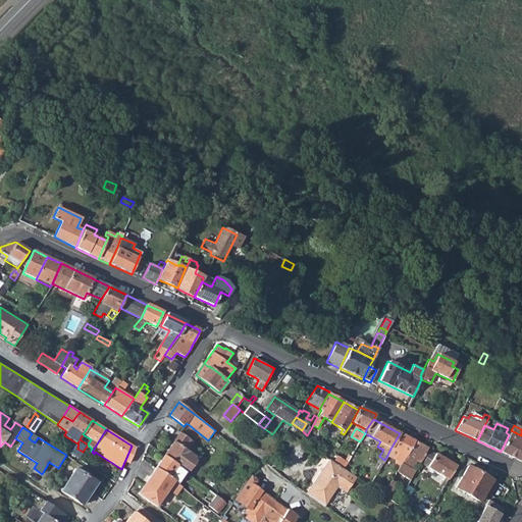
[(509,434),(501,452),(519,461),(521,455),(521,435),(511,430),(509,434)]
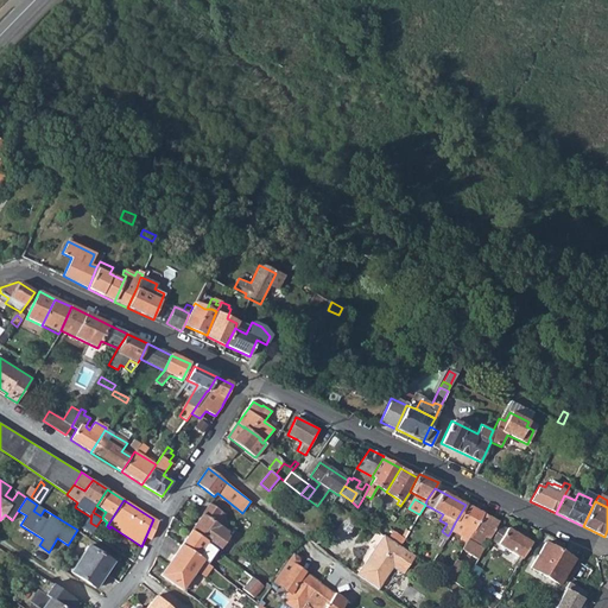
[(209,504),(191,530),(208,540),(207,543),(216,550),(219,546),(227,534),(229,532),(219,525),(226,514),(209,504)]
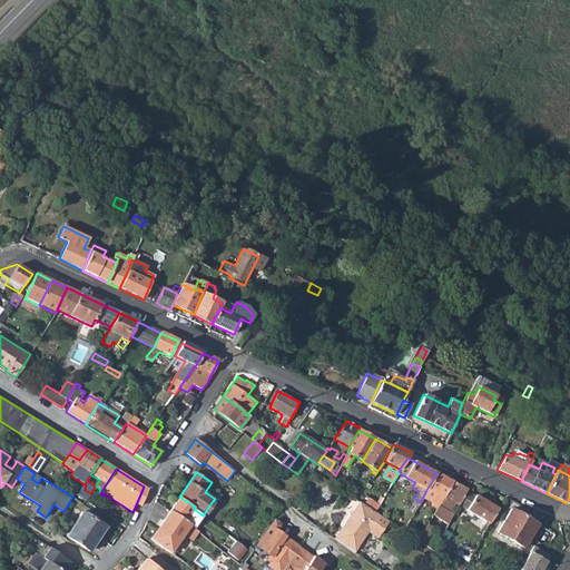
[(421,527),(424,529),(428,523),(433,514),(440,502),(452,481),(436,473),(426,490),(434,494),(431,501),(433,502),(431,505),(429,509),(430,509),(421,522),(423,523),(421,527)]
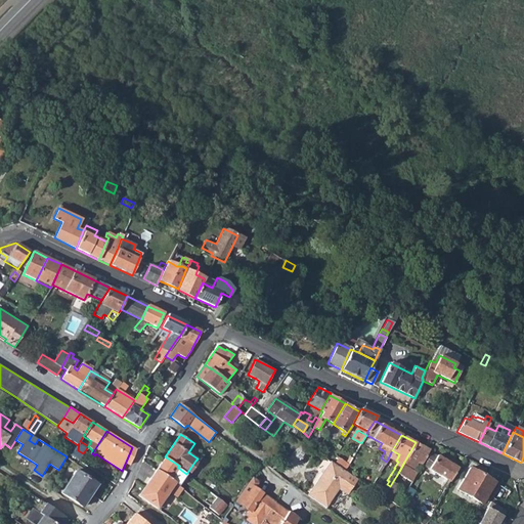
[(373,438),(369,442),(379,448),(382,443),(373,438)]
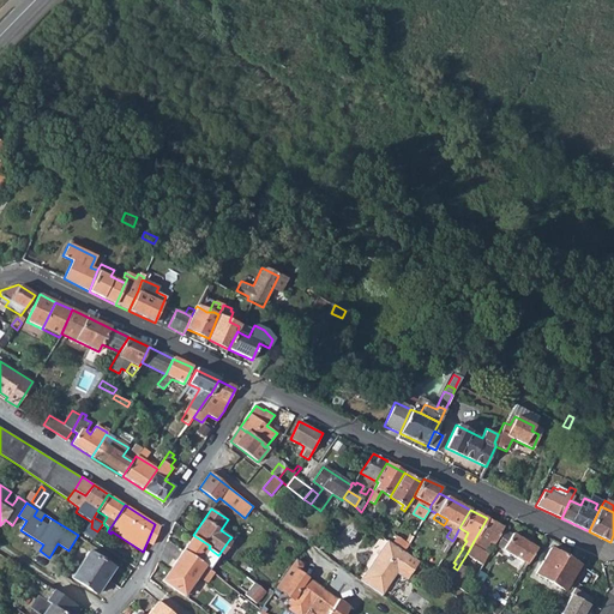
[(474,541),(467,554),(471,558),(475,552),(474,551),(476,547),(483,551),(489,542),(493,545),(503,527),(487,518),(474,541)]
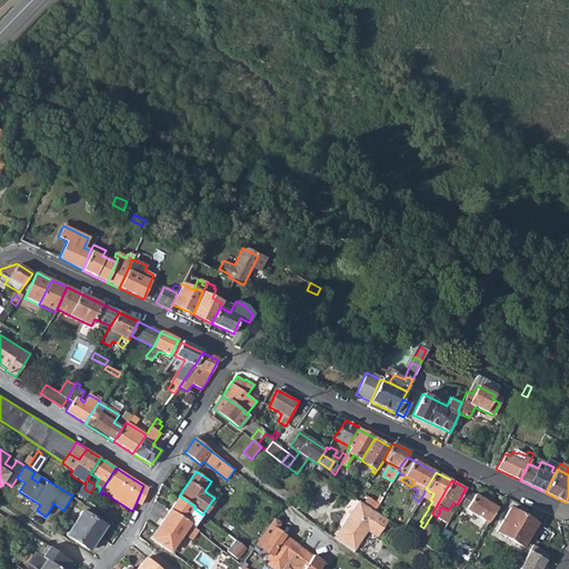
[(143,486),(137,501),(141,503),(148,488),(143,486)]
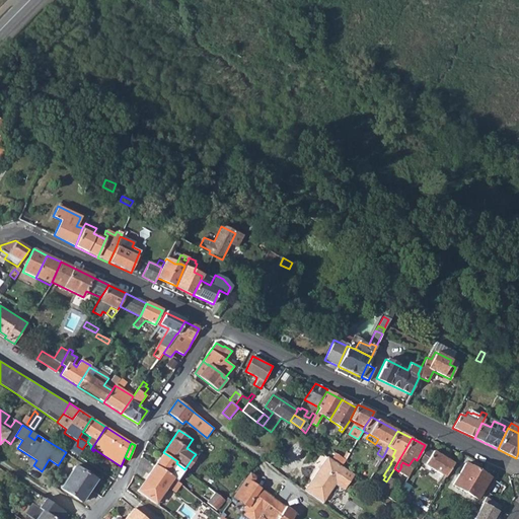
[(388,446),(383,456),(392,460),(394,457),(392,456),(395,450),(388,446)]
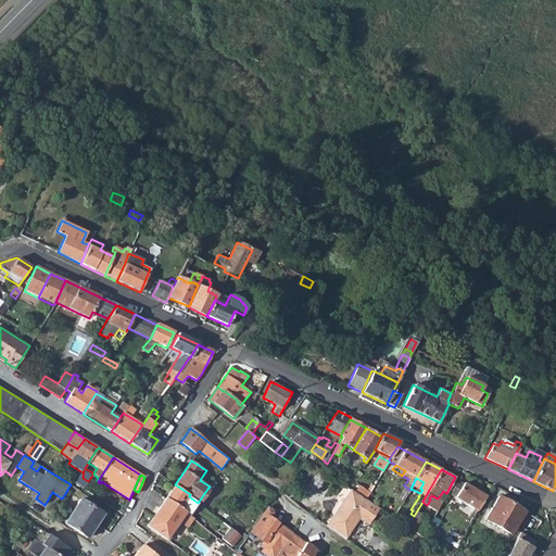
[(365,480),(361,488),(369,493),(374,487),(365,480)]
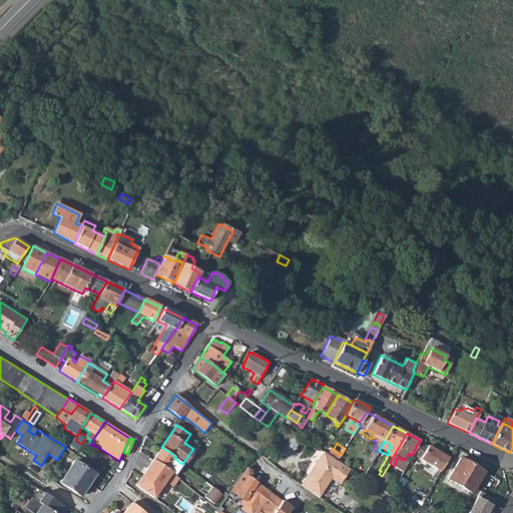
[(447,458),(423,443),(415,456),(436,469),(431,478),(436,480),(448,458),(447,458)]
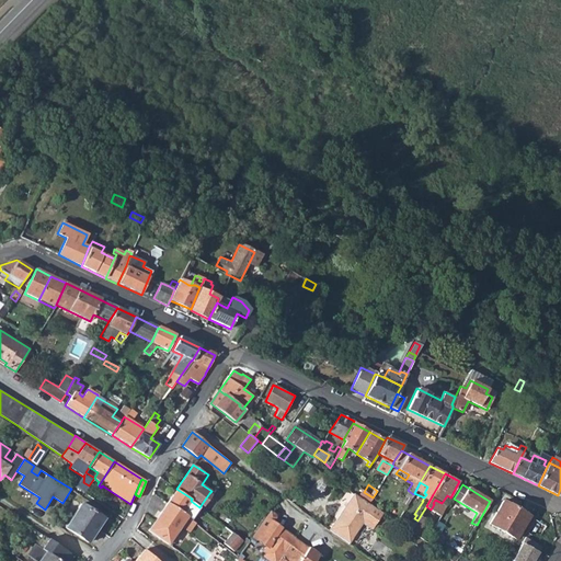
[(176,489),(168,503),(186,516),(189,518),(191,519),(199,507),(191,501),(192,499),(176,489)]
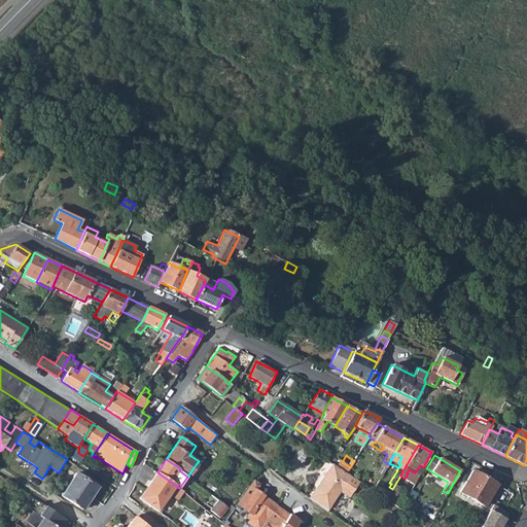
[(197,463),(189,473),(191,475),(199,464),(197,463)]
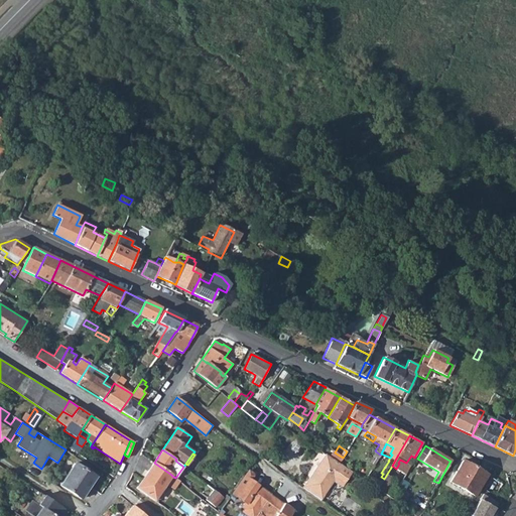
[(326,455),(303,488),(324,501),(336,483),(344,489),(355,474),(342,466),(340,464),(326,455)]
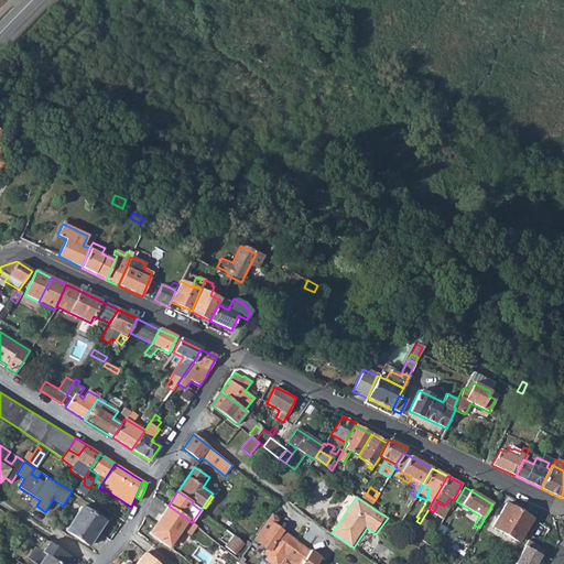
[(436,507),(433,512),(443,518),(448,508),(444,506),(437,502),(435,506),(436,507)]
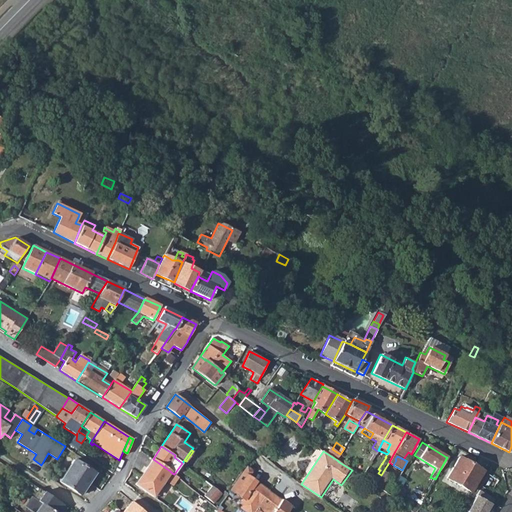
[(459,457),(447,478),(471,492),(483,472),(459,457)]
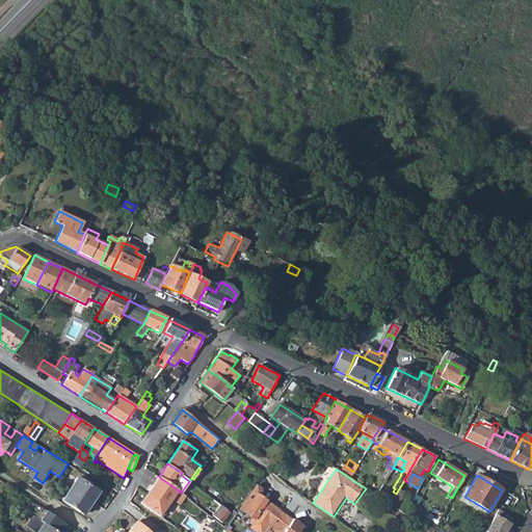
[(177,489),(159,477),(140,504),(159,516),(177,489)]
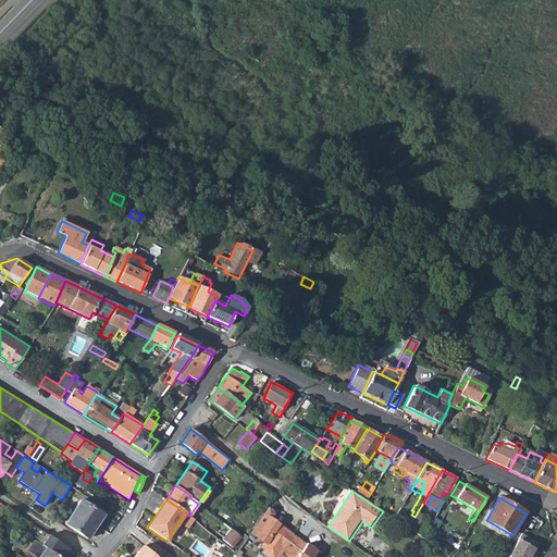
[(81,500),(65,523),(88,537),(103,515),(81,500)]
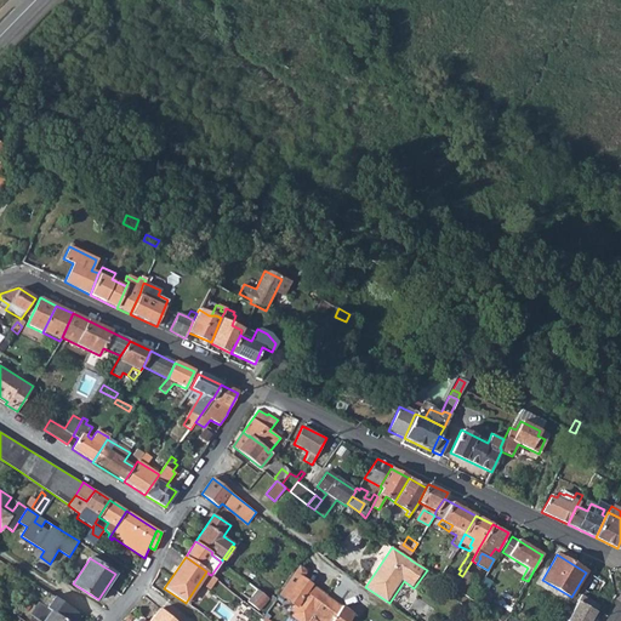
[(311,616),(315,610),(326,594),(302,577),(305,573),(305,569),(300,567),(285,586),(301,597),(297,600),(297,602),(297,604),(297,605),(297,607),(298,607),(311,616)]
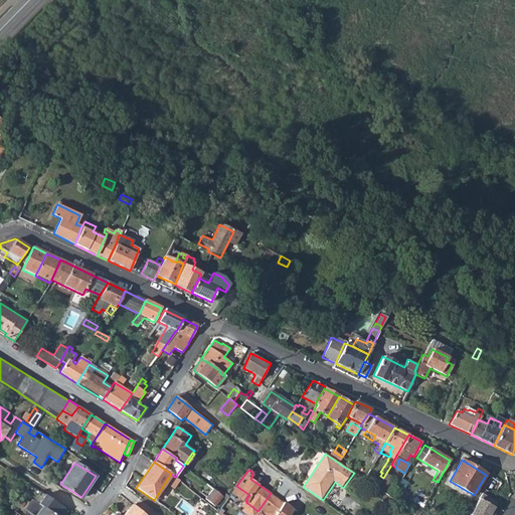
[(383,478),(376,488),(381,491),(387,480),(386,479),(388,475),(386,473),(383,478)]
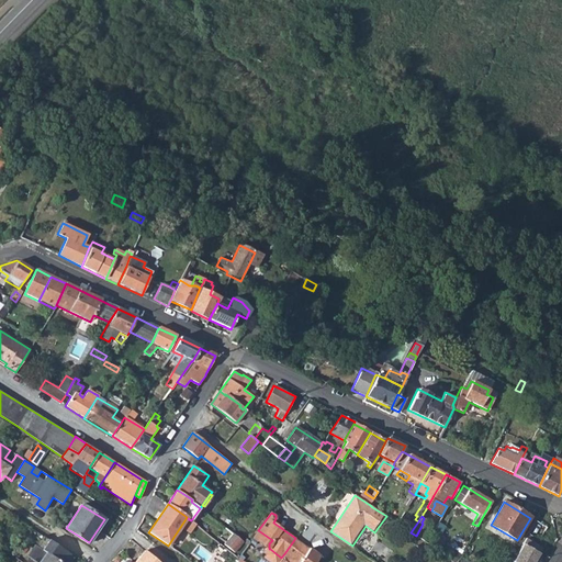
[(233,534),(225,543),(235,552),(244,542),(233,534)]
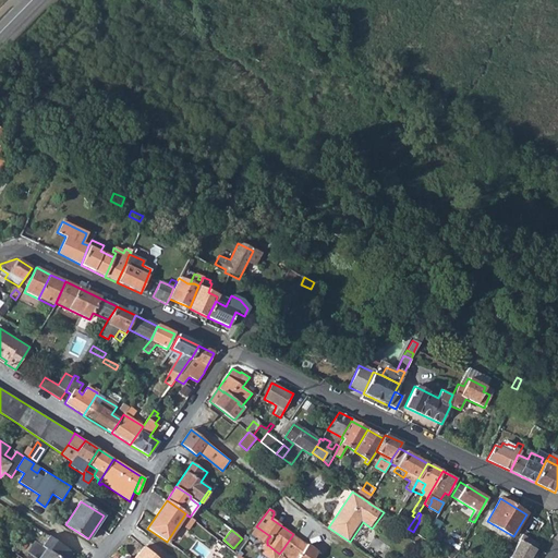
[(313,557),(317,552),(293,534),(283,548),(279,554),(276,557),(284,557),(286,557),(313,557)]
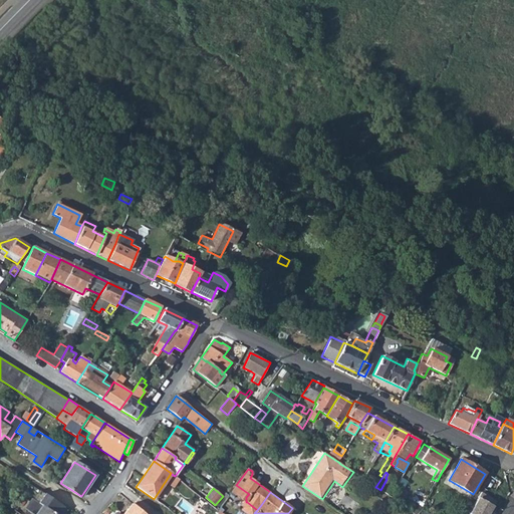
[(488,513),(495,502),(480,493),(467,513),(488,513)]
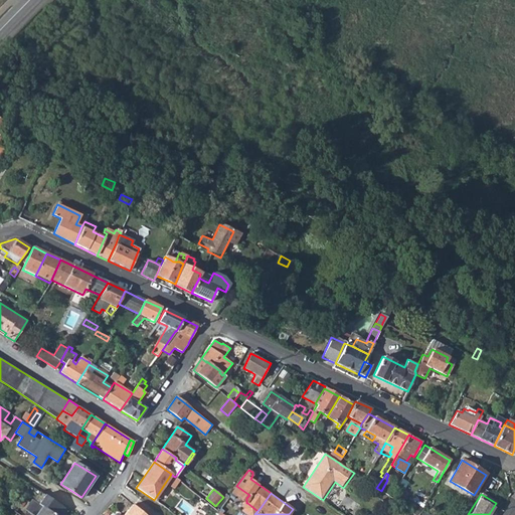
[(44,495),(38,504),(53,514),(63,514),(67,510),(44,495)]
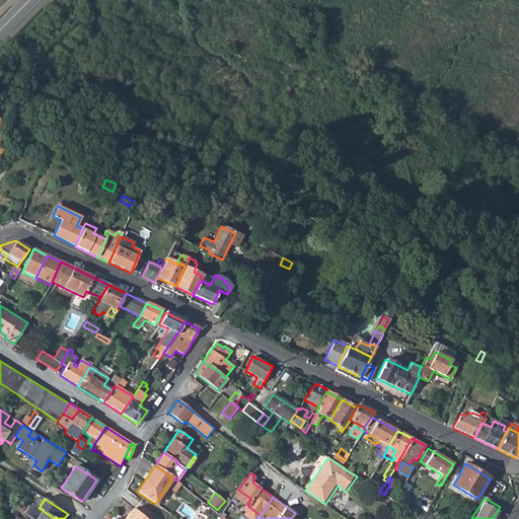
[(32,518),(54,518),(39,508),(32,504),(25,514),(32,518)]
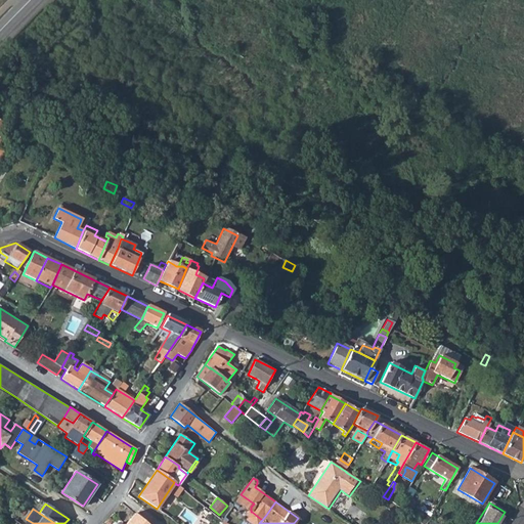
[(147,523),(135,513),(125,523),(147,523)]
